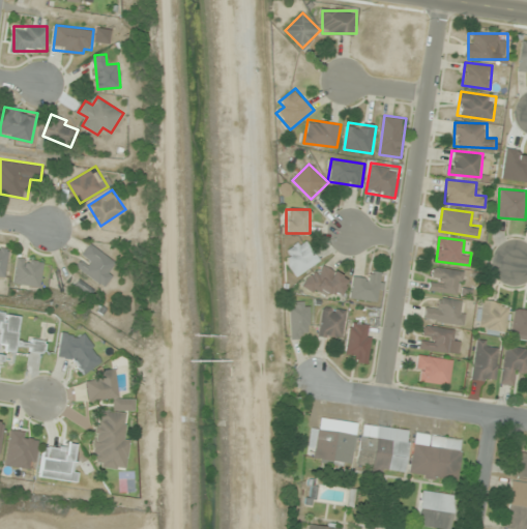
[(284,255),(299,275),(321,260),(305,238),(284,255)]
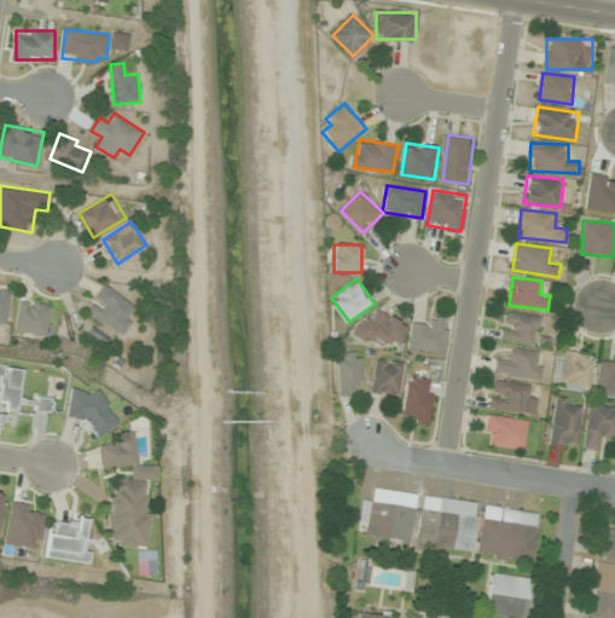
[(90,310),(121,334),(140,310),(108,284),(90,310)]
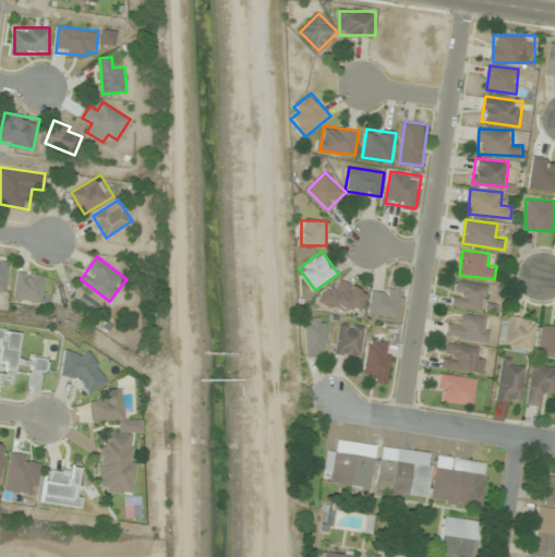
[(0,290),(8,290),(9,259),(0,258),(0,290)]
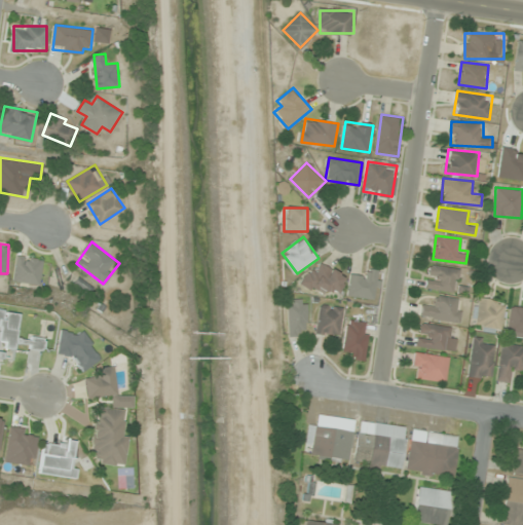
[(41,285),(45,260),(19,255),(13,280),(41,285)]
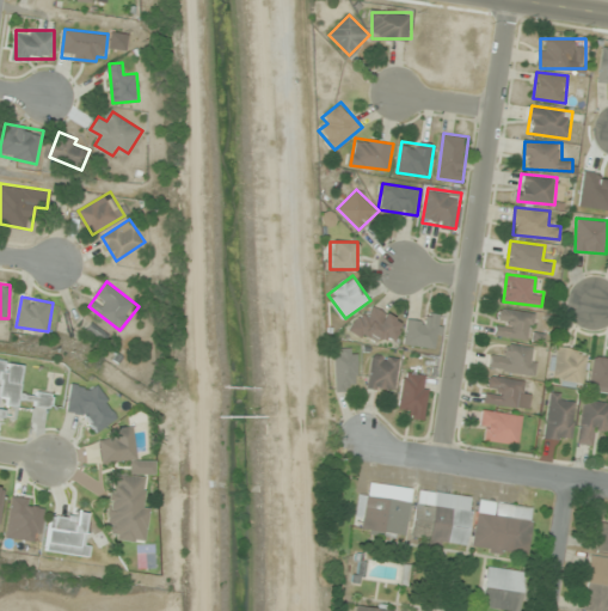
[(401,327),(375,301),(355,323),(380,348),(401,327)]
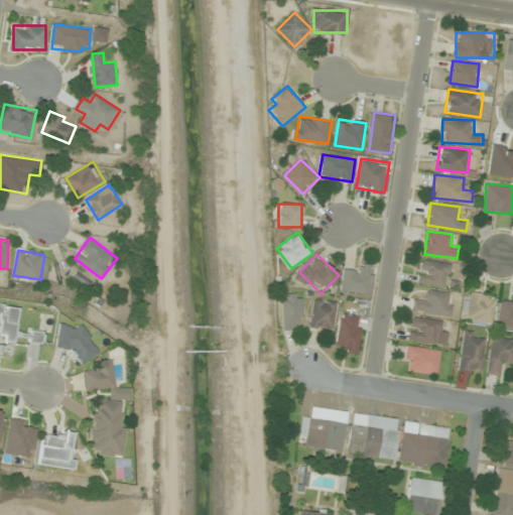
[(419,282),(461,287),(461,279),(451,278),(453,263),(422,260),(419,282)]
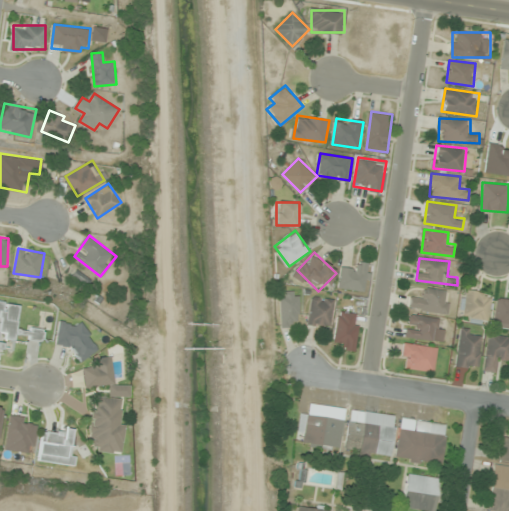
[(371,290),(371,262),(353,262),(353,269),(341,269),(341,290),(371,290)]
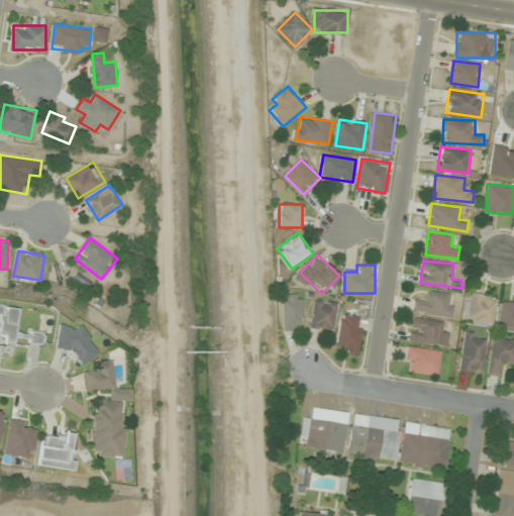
[(455,294),(428,290),(427,301),(417,300),(415,311),(453,316),(455,294)]
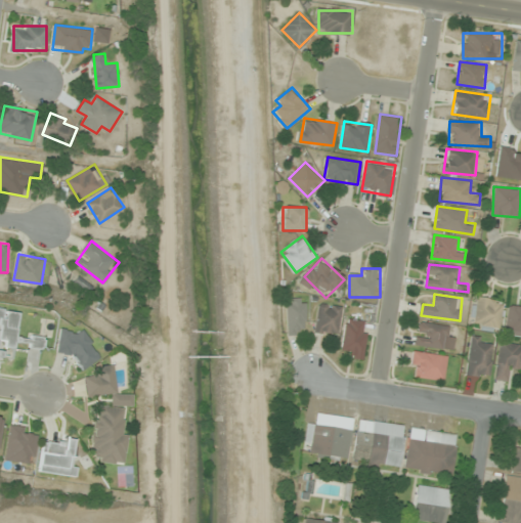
[(507,301),(477,295),(471,327),(501,332),(507,301)]
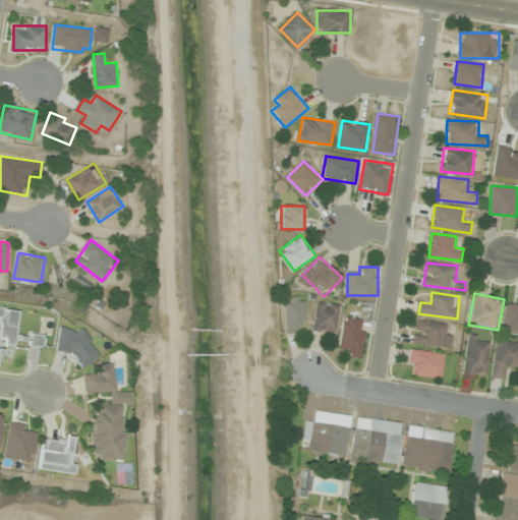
[(517,298),(509,297),(505,332),(517,334),(517,298)]
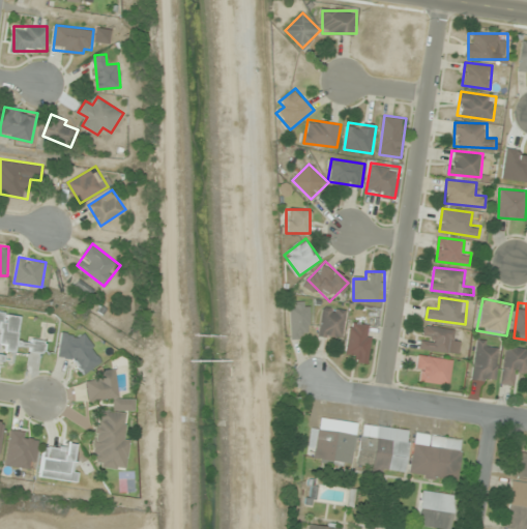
[(345,338),(346,309),(323,307),(322,336),(345,338)]
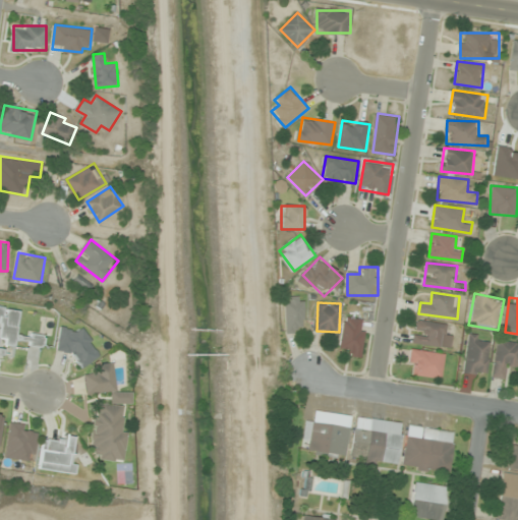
[(0,344),(16,347),(17,338),(30,340),(30,345),(44,347),(46,337),(17,333),(20,309),(0,305),(0,344)]
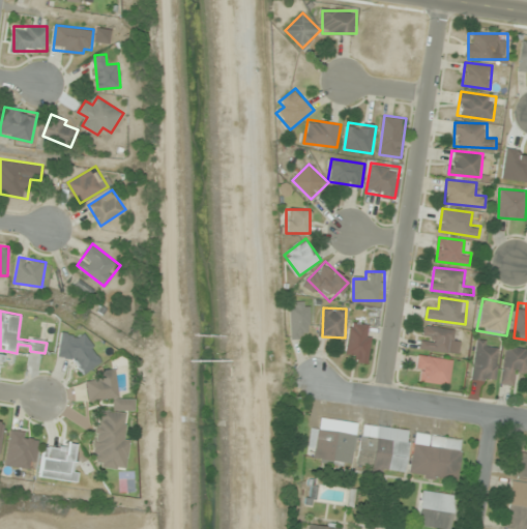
[(350,360),(373,360),(371,323),(348,323),(350,360)]
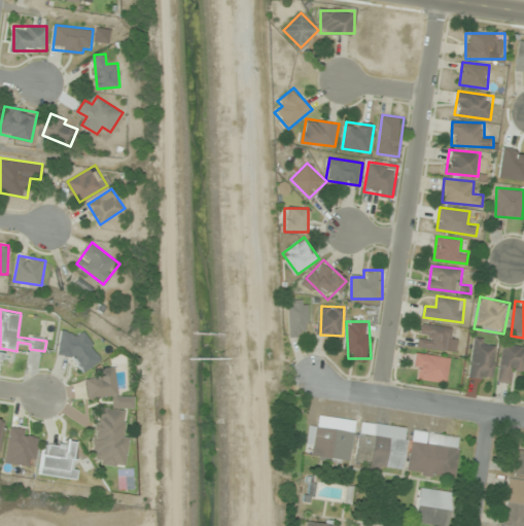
[(451,350),(453,325),(421,324),(420,348),(451,350)]
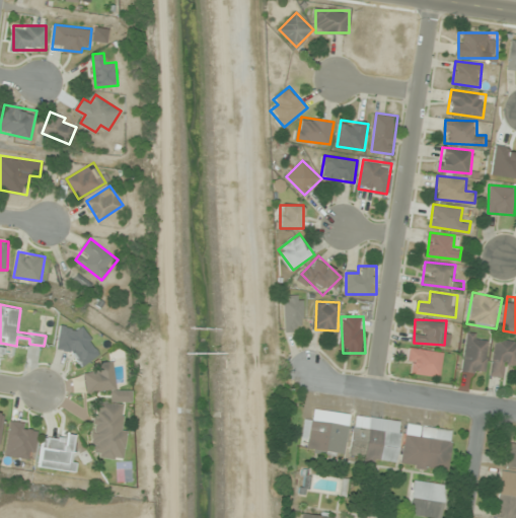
[(73,347),(80,365),(99,357),(84,322),(58,334),(65,351),(73,347)]
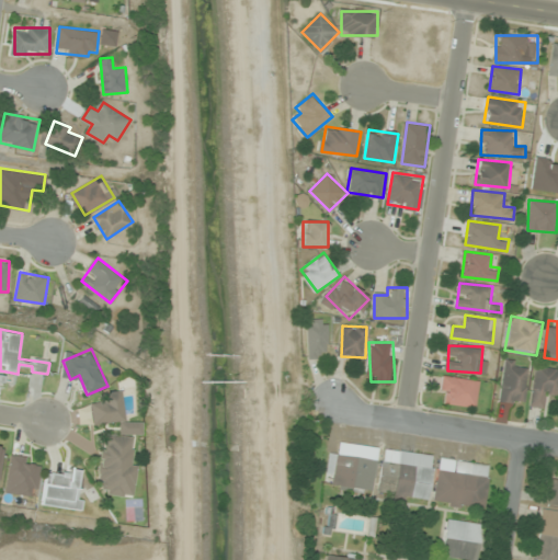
[(525,406),(532,360),(508,356),(501,401),(525,406)]
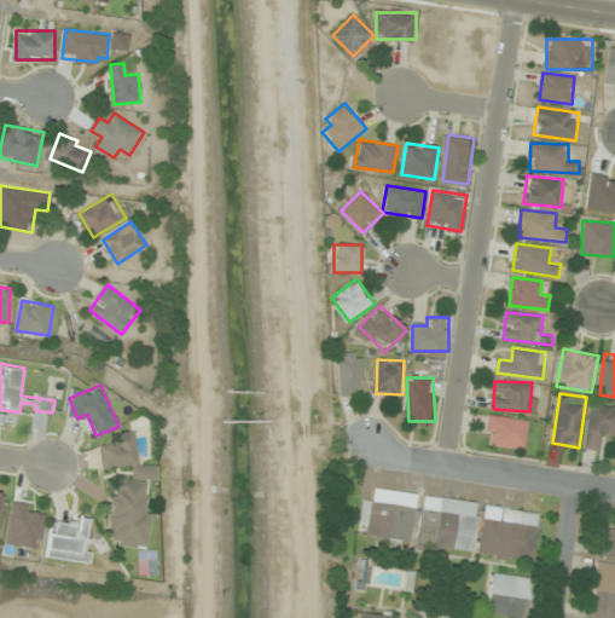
[(614,406),(592,403),(586,449),(602,450),(604,438),(614,439),(614,406)]
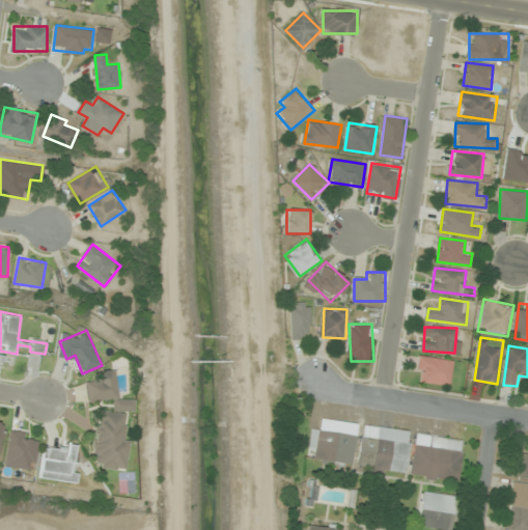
[(452,385),(454,359),(421,356),(418,382),(452,385)]
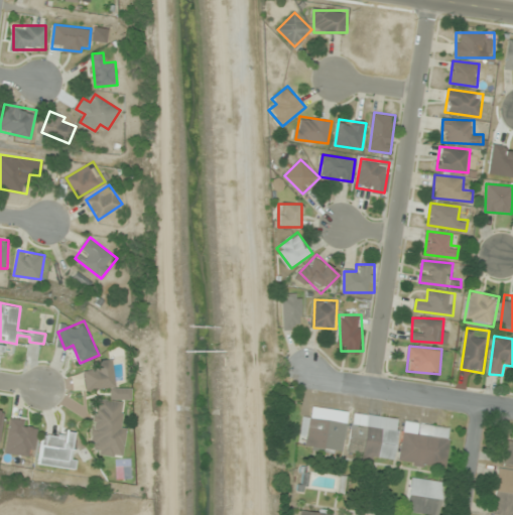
[(124,457),(127,426),(121,426),(124,399),(131,400),(132,389),(113,387),(116,361),(96,359),(95,371),(87,370),(85,387),(111,389),(110,399),(96,398),(90,454),(124,457)]
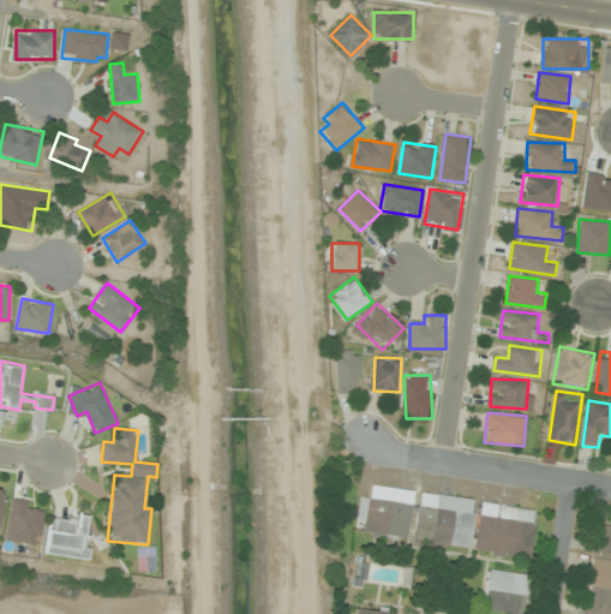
[(417,490),(373,484),(372,496),(359,495),(354,530),(411,538),(417,490)]
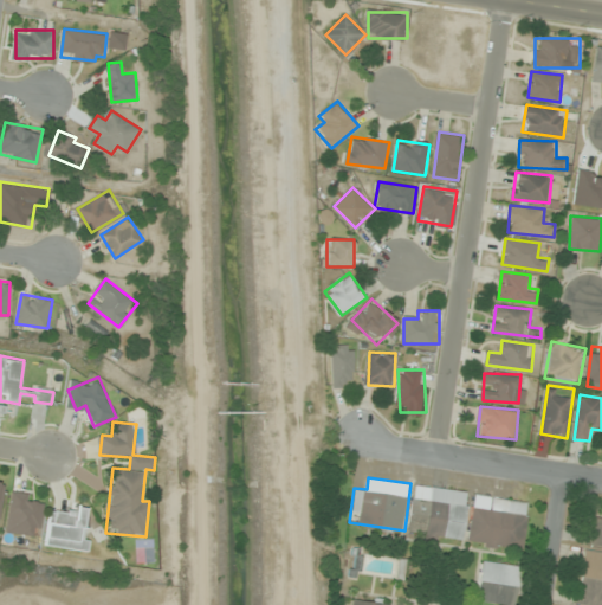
[(471,491),(415,484),(409,532),(464,540),(471,491)]
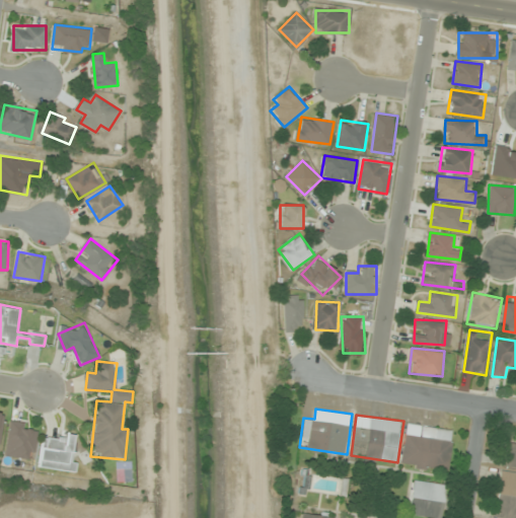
[(41,425),(11,421),(6,455),(34,460),(41,425)]
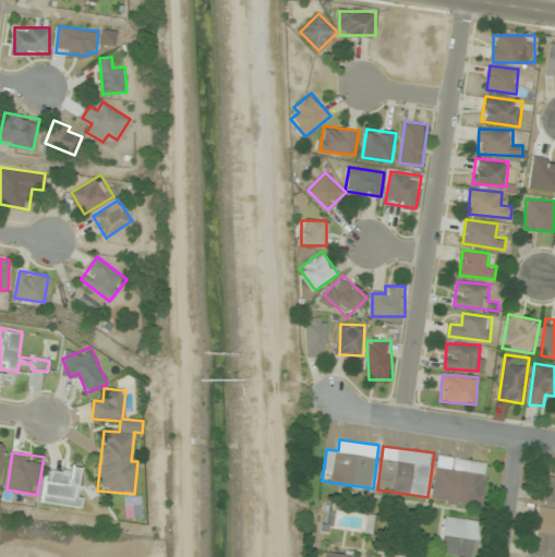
[(491,462),(439,455),(432,499),(483,508),(491,462)]
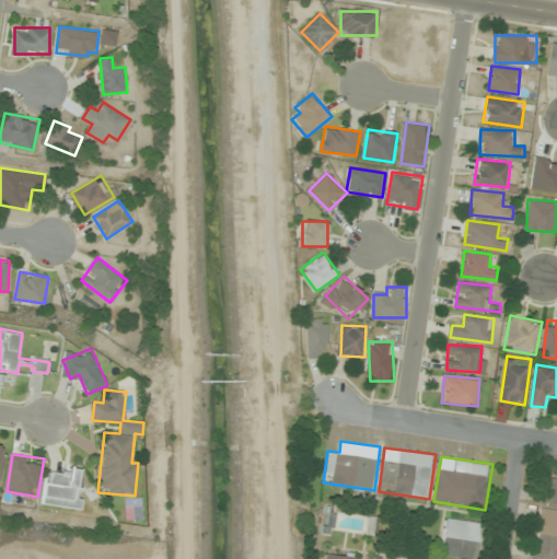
[(81,507),(82,470),(46,469),(45,507),(81,507)]
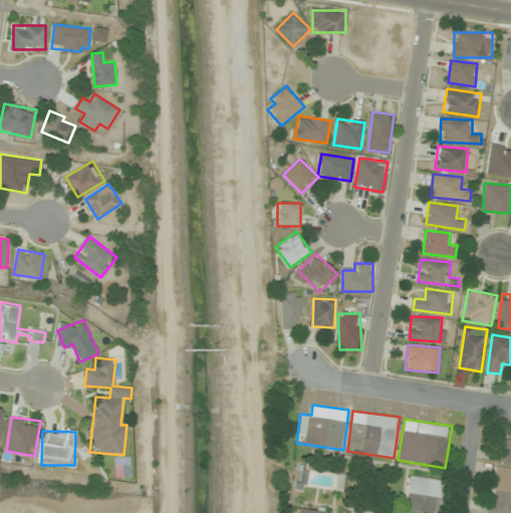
[(510,438),(503,437),(500,461),(510,463),(510,438)]
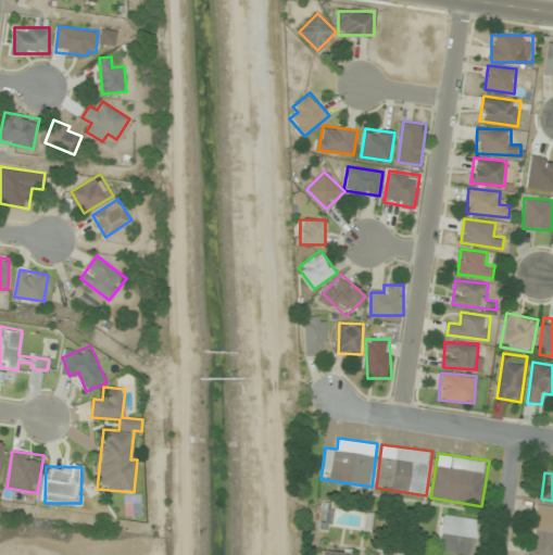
[(531,554),(542,554),(552,554),(552,505),(538,504),(531,554)]
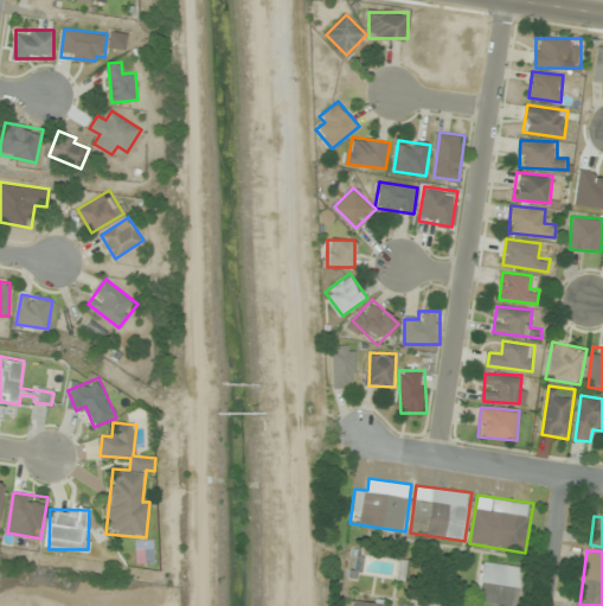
[(480,601),(514,605),(519,566),(483,561),(480,601)]
